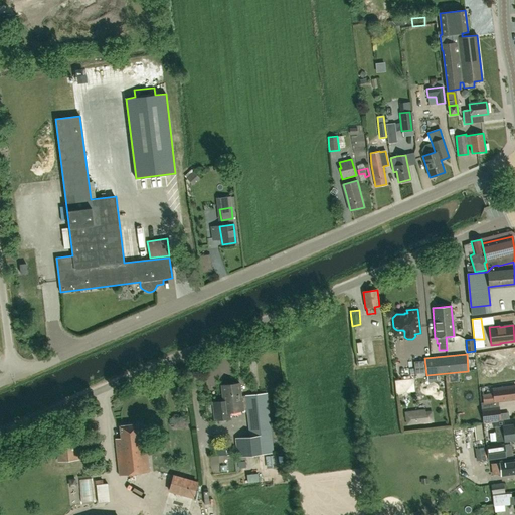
[(222,385),(223,401),(213,402),(216,420),(230,417),(230,412),(243,410),(243,409),(247,409),(250,432),(250,436),(235,438),(237,457),(274,453),(271,430),(272,430),(268,393),(246,395),(246,396),(242,396),(243,399),(241,399),(241,398),(240,383),(222,385)]
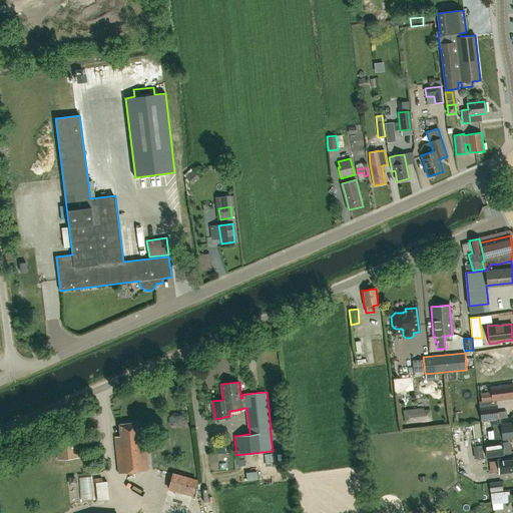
[(512,384),(491,388),(491,393),(481,394),(482,402),(492,400),(492,401),(512,397),(512,384)]
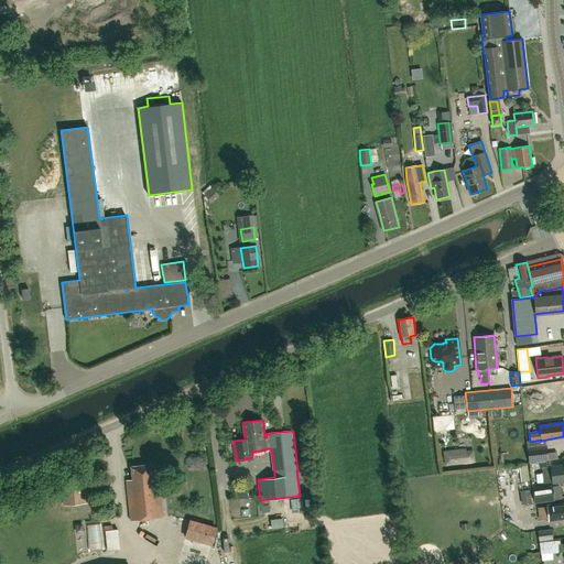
[(529,462),(545,459),(549,459),(546,446),(528,449),(529,462)]
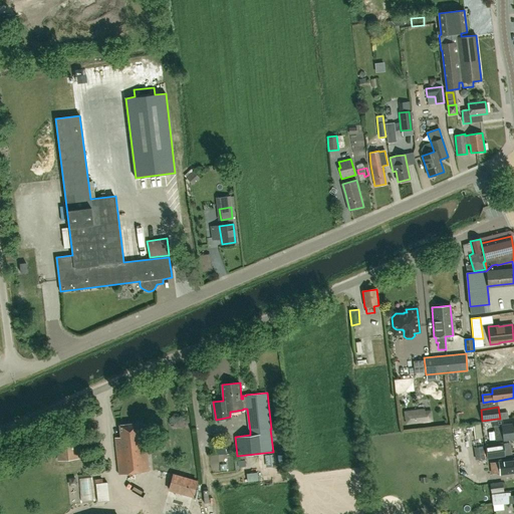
[(406,425),(433,422),(432,410),(425,411),(424,409),(403,411),(404,420),(405,420),(406,425)]
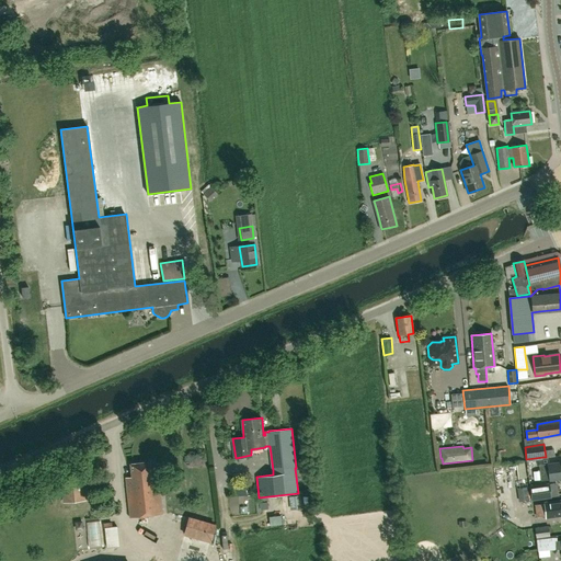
[(129,517),(161,514),(159,481),(156,481),(156,471),(150,472),(150,462),(132,465),(133,477),(125,478),(129,517)]
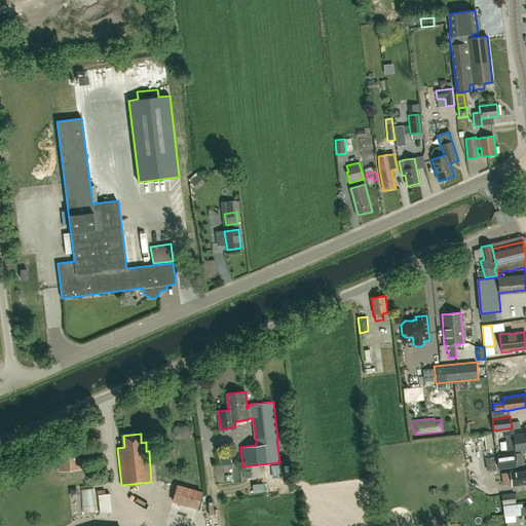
[(508,451),(516,450),(525,448),(525,434),(514,435),(514,436),(505,437),(506,444),(508,451)]
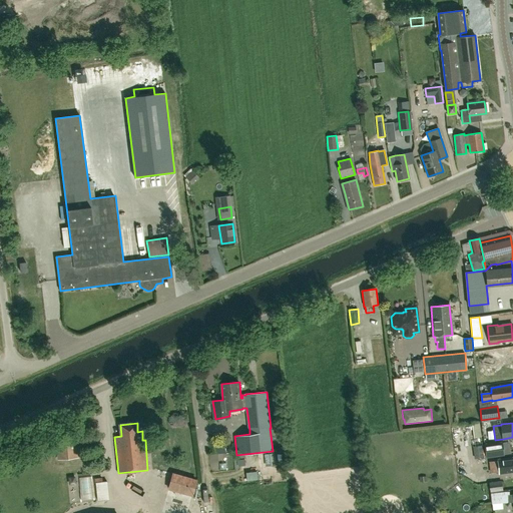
[(477,425),(478,441),(485,440),(484,424),(477,425)]
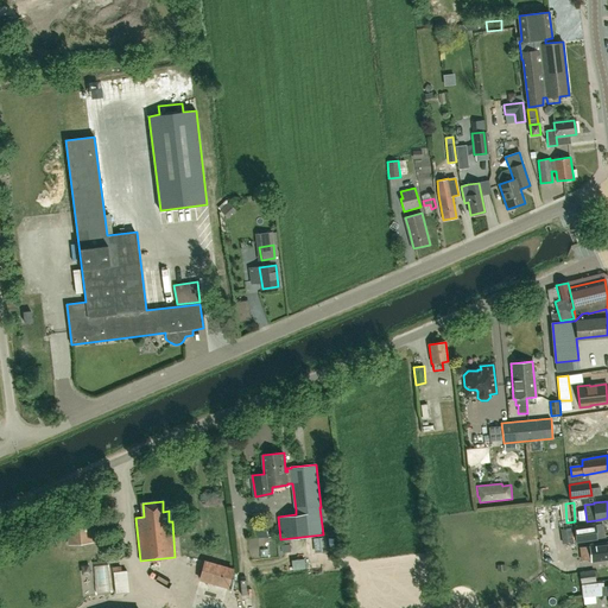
[(187,532),(197,531),(197,521),(187,521),(187,532)]
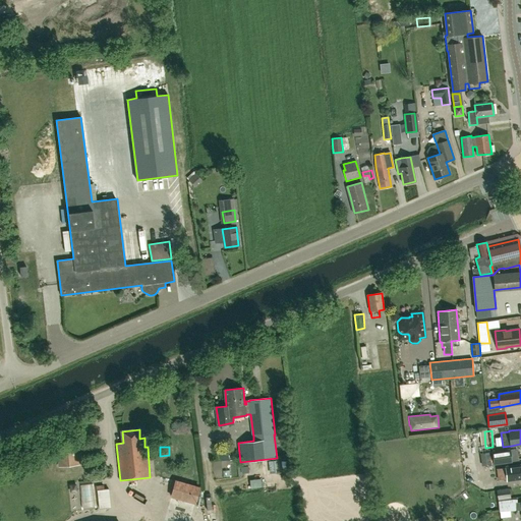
[(511,462),(509,450),(491,452),(493,464),(511,462)]
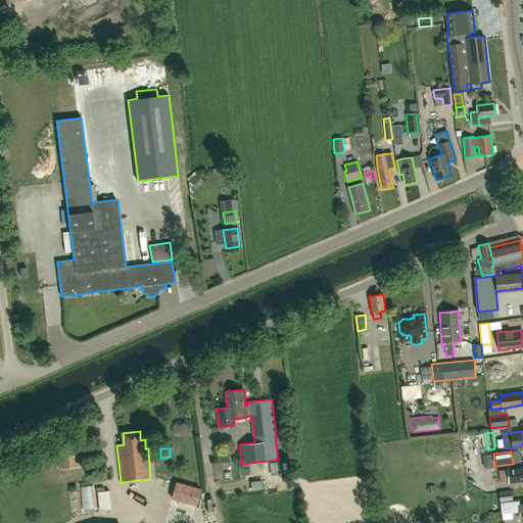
[(218,462),(230,462),(229,453),(217,454),(218,462)]
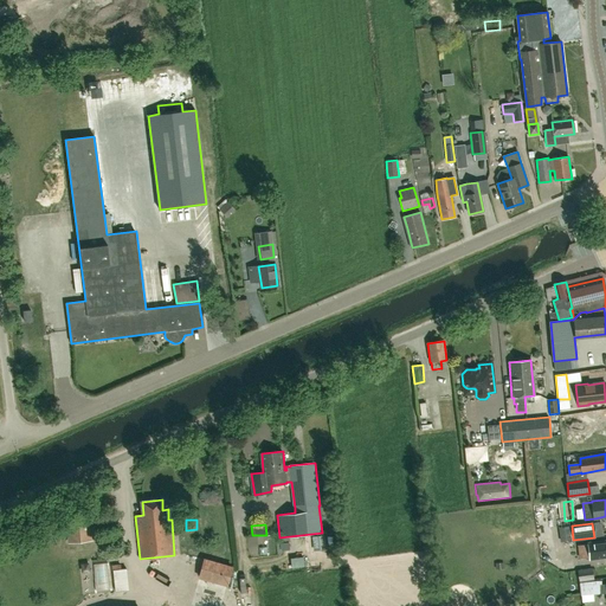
[(331,535),(318,536),(320,552),(333,552),(331,535)]
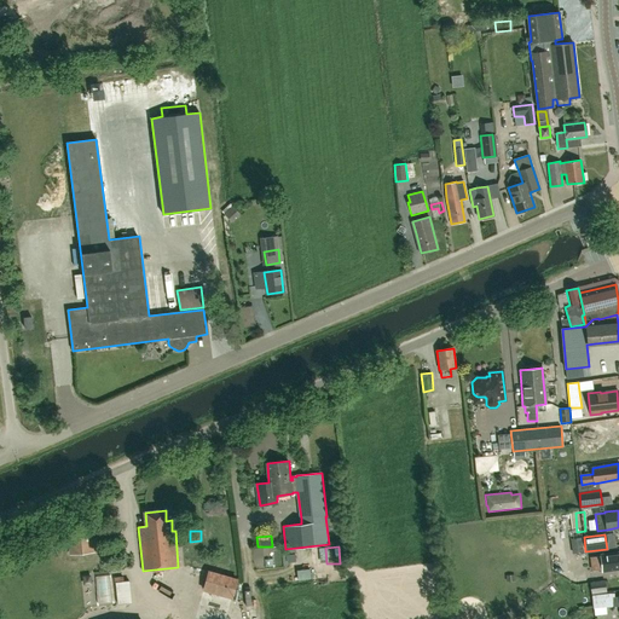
[(601,555),(602,563),(603,571),(613,570),(618,568),(618,553),(611,554),(601,555)]
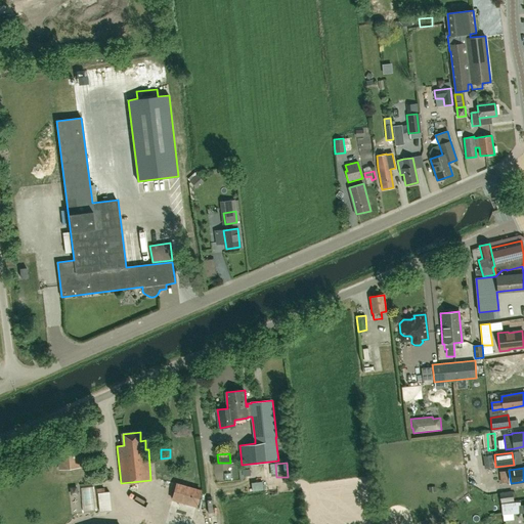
[(100,510),(99,487),(85,487),(87,511),(100,510)]
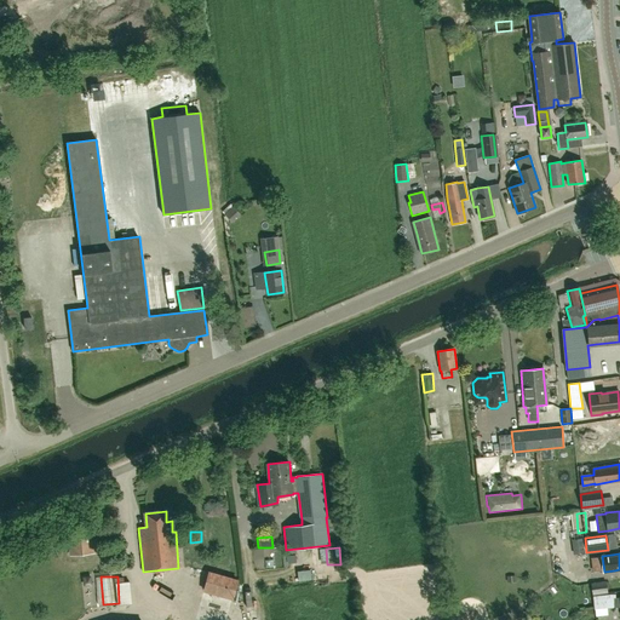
[(207,577),(202,592),(230,601),(235,585),(207,577)]
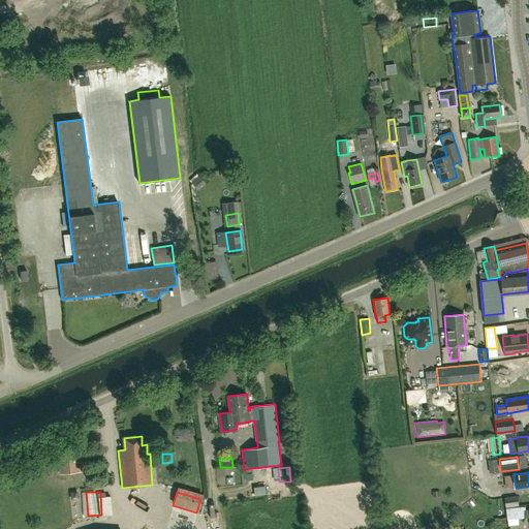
[(525,495),(517,496),(504,497),(505,507),(519,506),(526,505),(525,495)]
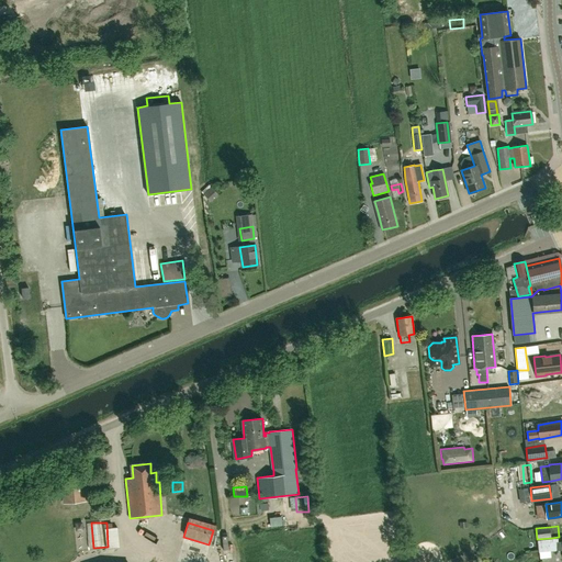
[(122,527),(110,528),(111,547),(123,546),(122,527)]
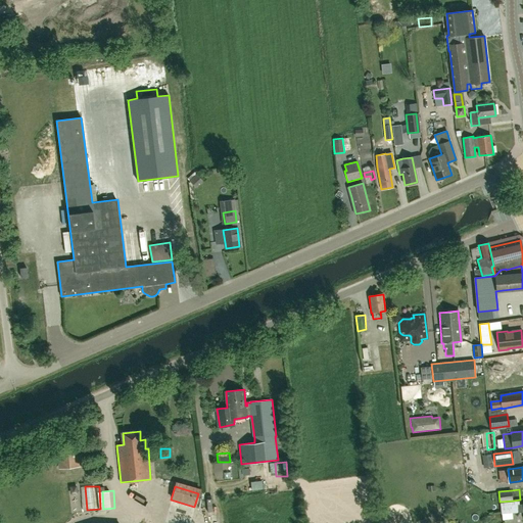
[(522,505),(519,505),(519,502),(512,502),(500,504),(502,514),(513,512),(518,512),(522,512),(522,505)]
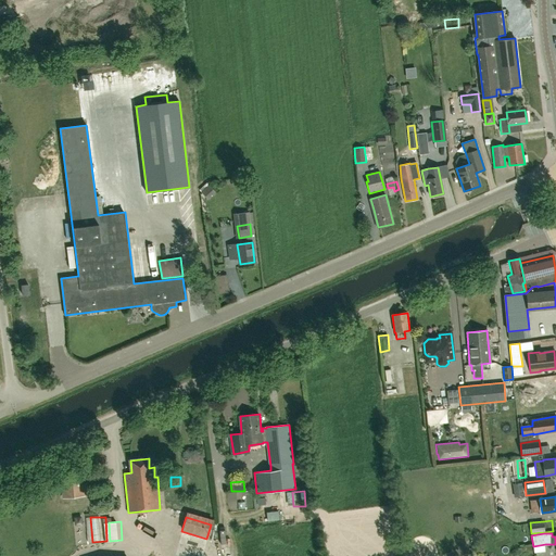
[(190,555),(189,542),(174,543),(175,555),(190,555)]
